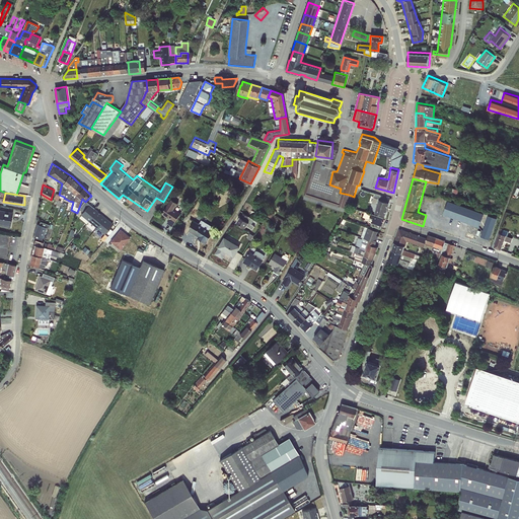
[(176,203),(171,199),(167,207),(165,206),(160,213),(174,222),(180,214),(172,209),(176,203)]
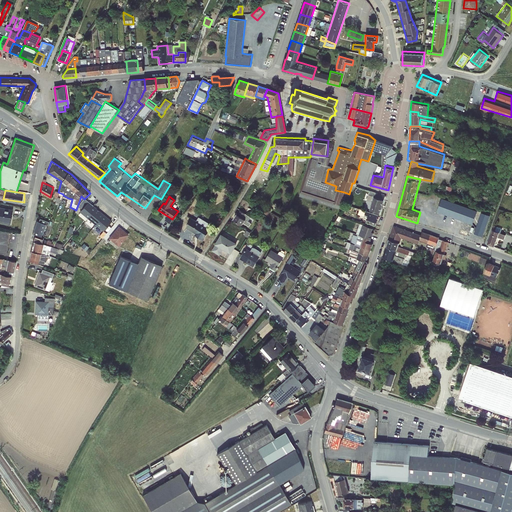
[(383,199),(374,196),(370,209),(379,212),(383,199)]
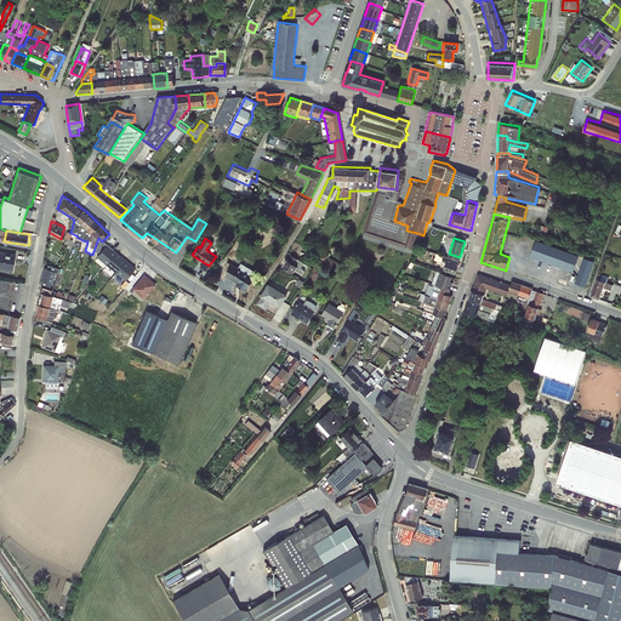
[(580,255),(536,239),(530,256),(574,272),(580,255)]
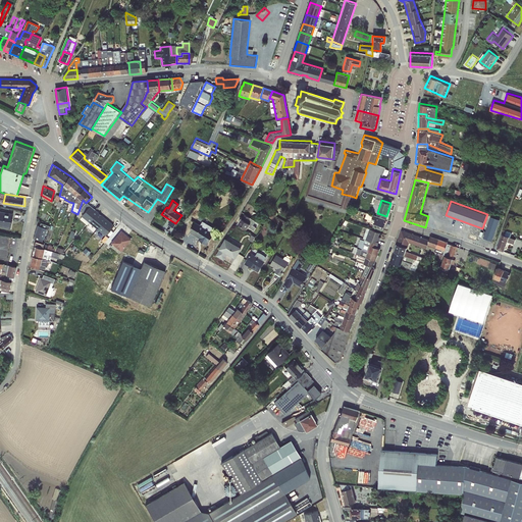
[(114,224),(90,204),(81,215),(105,235),(114,224)]
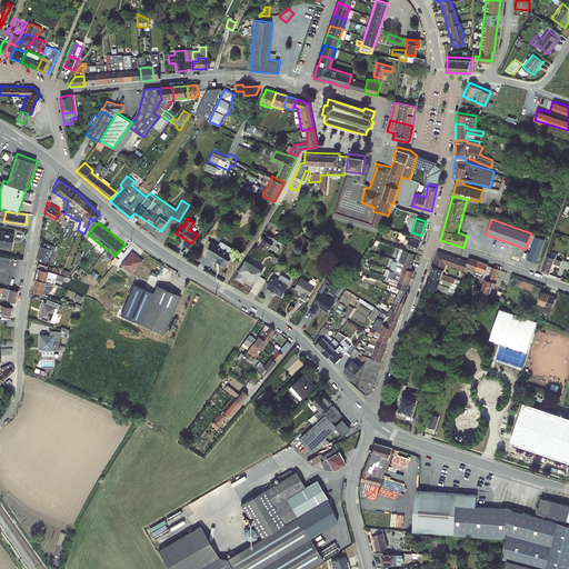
[(15,231),(0,229),(0,245),(12,248),(15,231)]
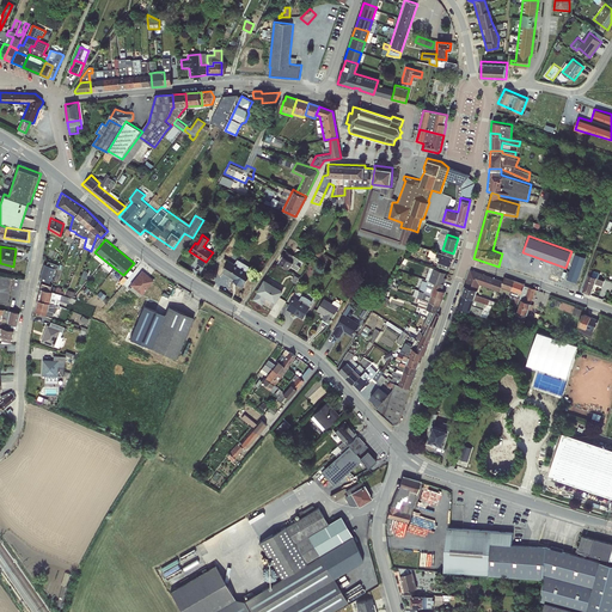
[(452,257),(421,246),(418,252),(435,258),(435,264),(448,268),(452,257)]
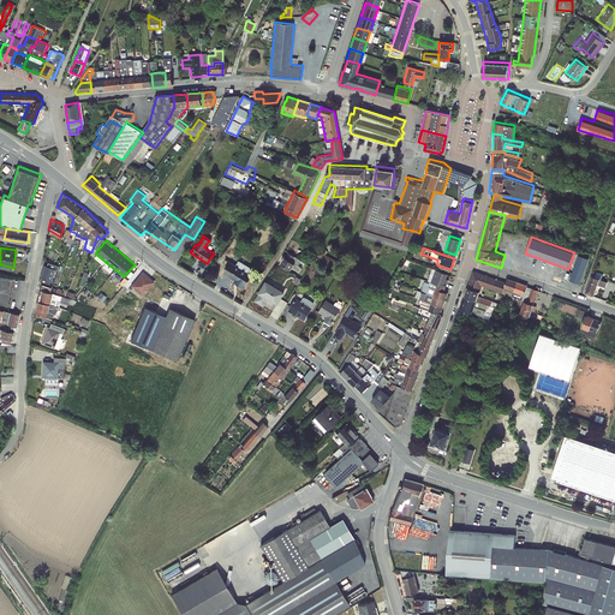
[(284,255),(279,262),(291,269),(294,263),(293,260),(296,256),(288,251),(286,256),(284,255)]
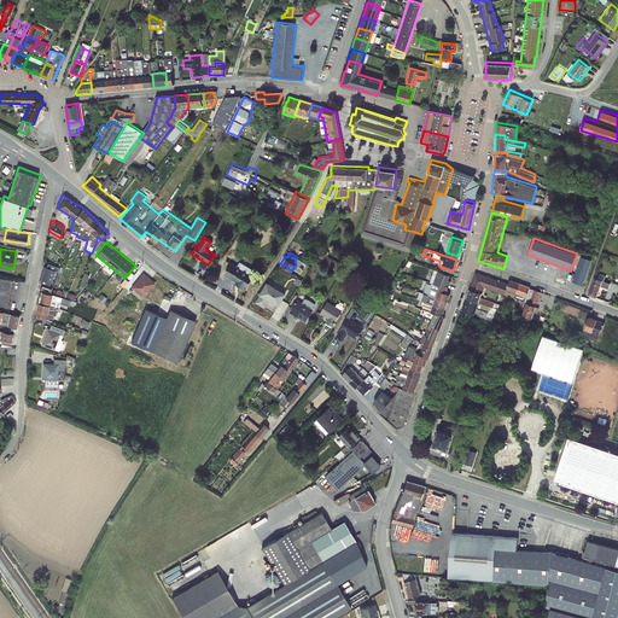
[(592,260),(581,256),(571,281),(582,285),(592,260)]
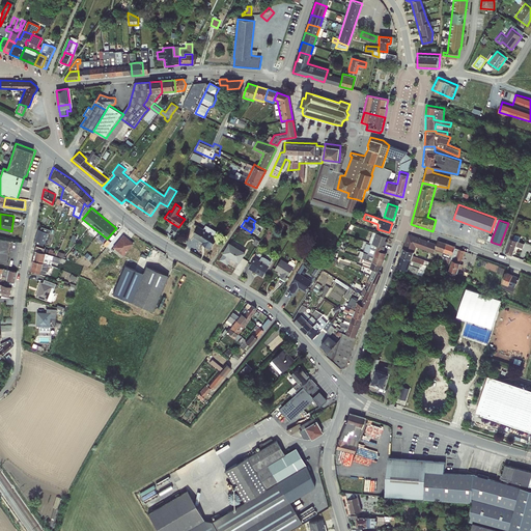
[(218,235),(199,225),(193,235),(203,241),(202,244),(211,248),(218,235)]
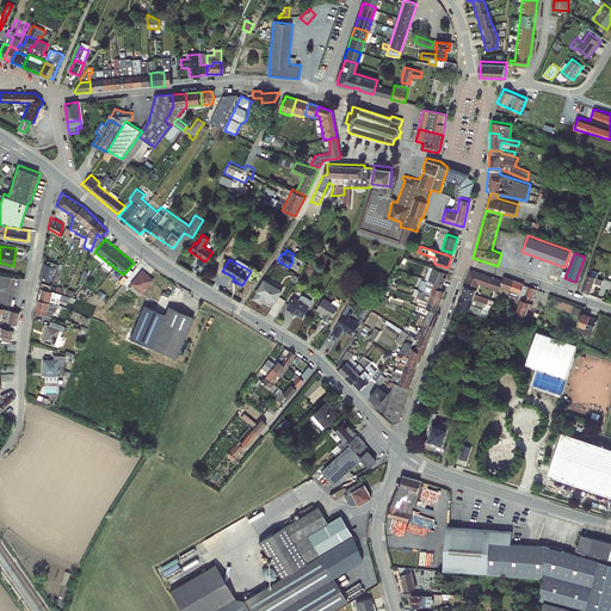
[(55,266),(44,263),(39,277),(41,278),(41,287),(35,313),(45,315),(54,285),(50,283),(55,266)]
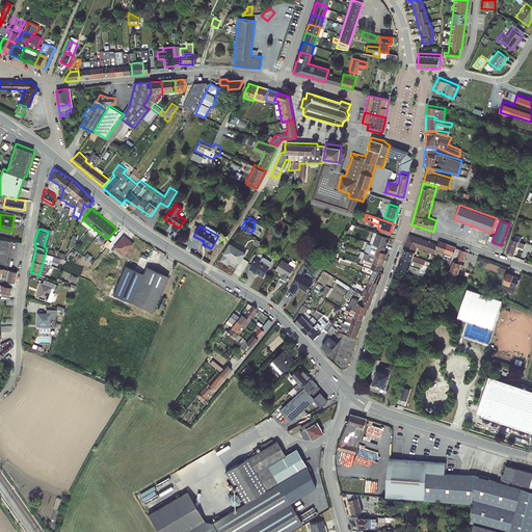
[(386,248),(390,237),(378,233),(374,244),(386,248)]
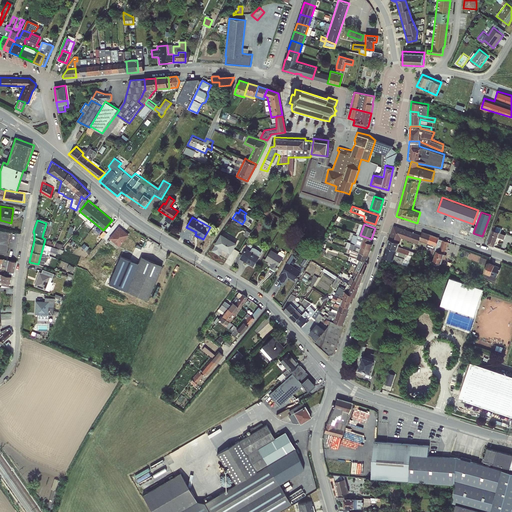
[(129,233),(118,225),(109,236),(119,245),(129,233)]
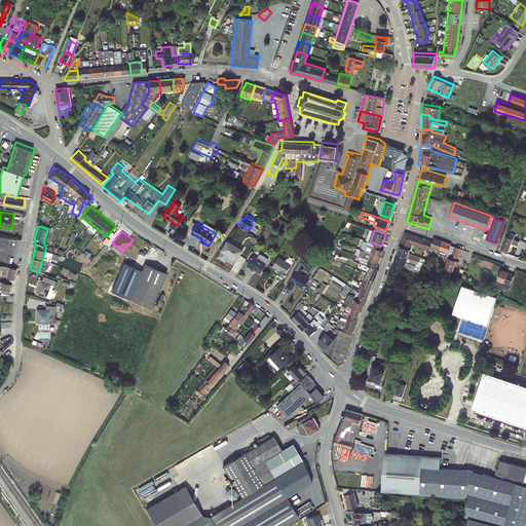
[(433,241),(405,231),(400,243),(411,248),(413,245),(430,250),(433,241)]
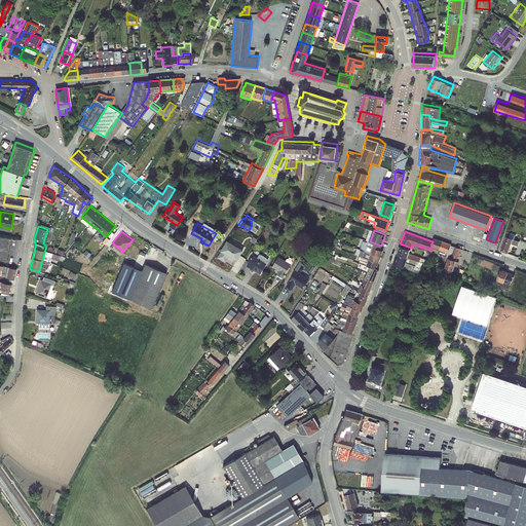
[(504,235),(499,250),(509,253),(511,243),(518,246),(520,239),(504,235)]
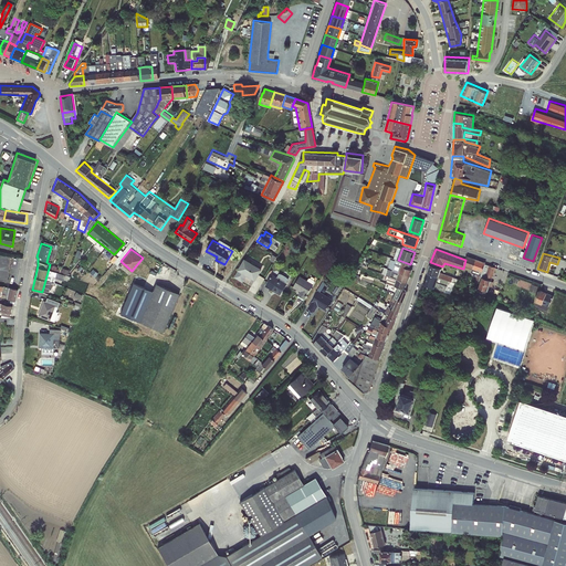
[(406,289),(412,269),(409,268),(410,264),(398,260),(388,257),(383,273),(389,276),(387,281),(399,286),(406,289)]
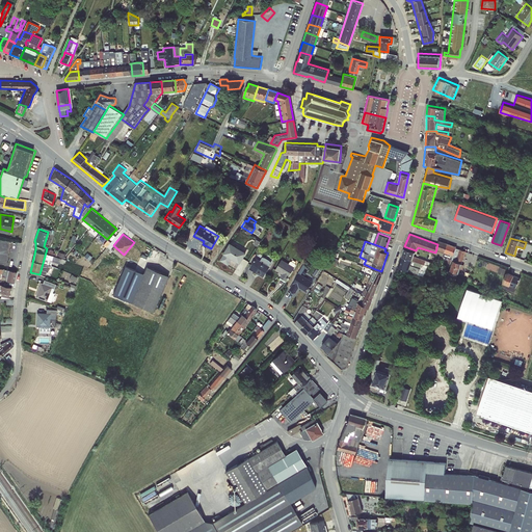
[(439,241),(435,253),(451,259),(456,247),(439,241)]
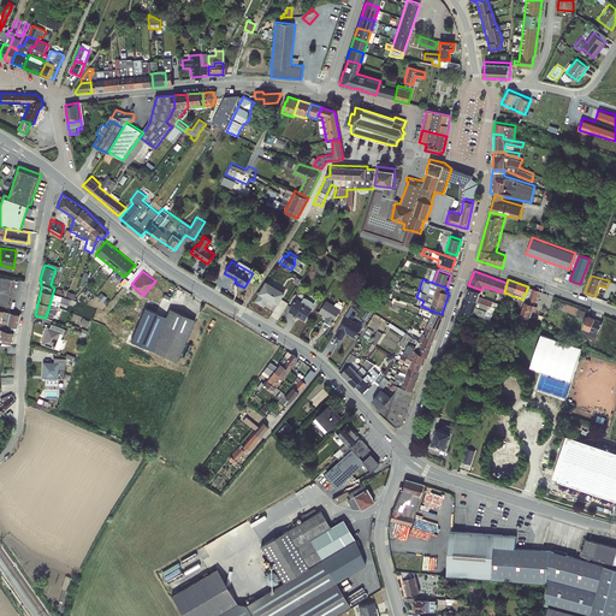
[(284,292),(266,282),(259,292),(260,294),(255,300),(264,306),(268,298),(277,303),(284,292)]
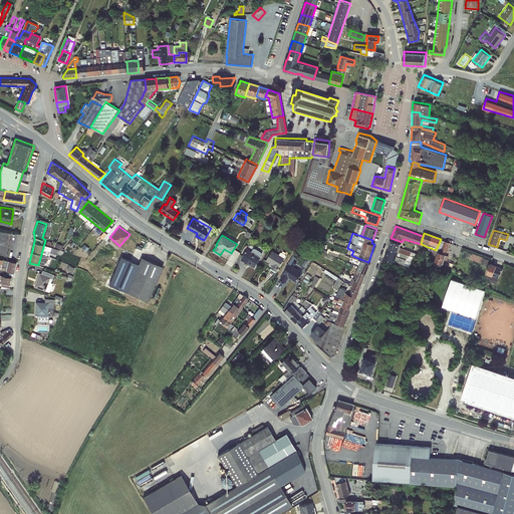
[(402,242),(391,238),(383,258),(405,265),(409,254),(411,255),(411,251),(400,246),(402,242)]
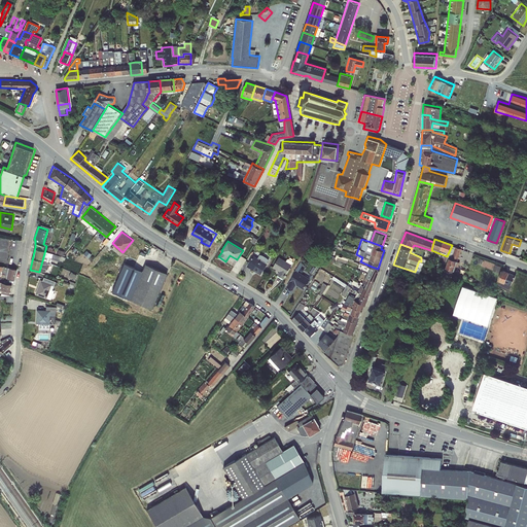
[(462,249),(457,247),(453,257),(449,256),(445,268),(454,271),(456,266),(459,268),(461,261),(458,260),(462,249)]
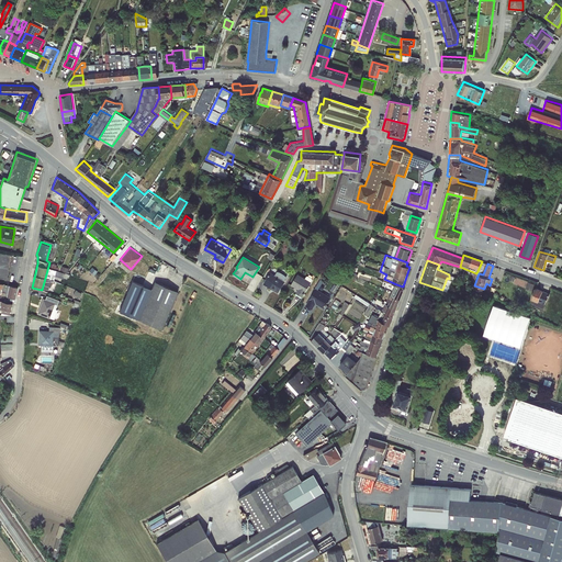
[(270,271),(262,283),(279,292),(285,280),(270,271)]
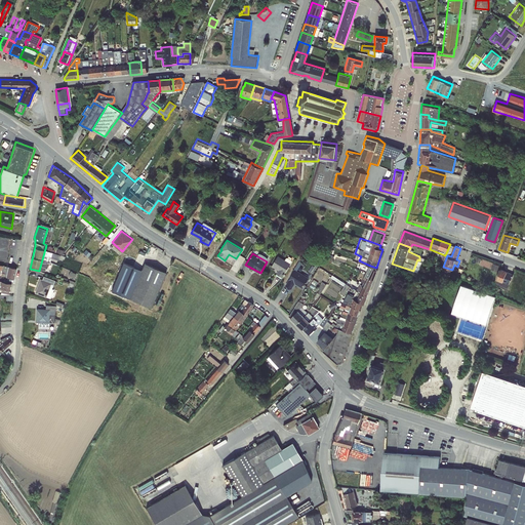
[(285,259),(278,255),(272,266),(279,270),(277,274),(283,277),(293,259),(287,256),(285,259)]
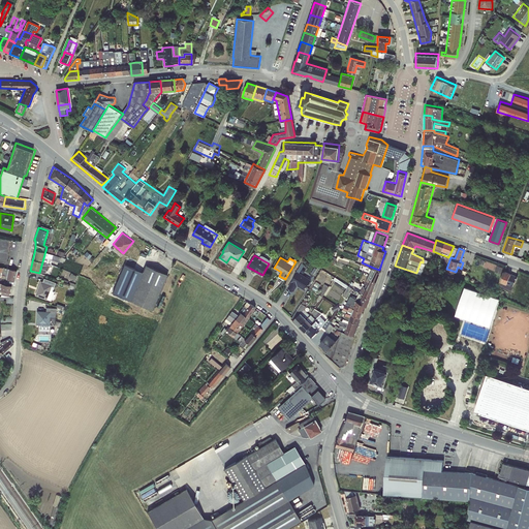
[(101,290),(154,311),(168,274),(137,260),(135,266),(126,261),(122,270),(113,266),(101,290)]
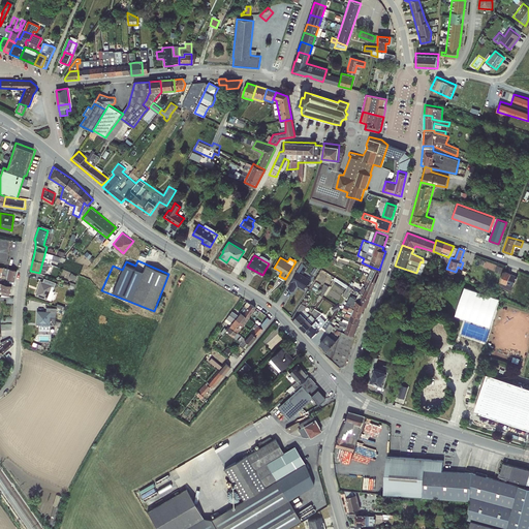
[(18,270),(9,268),(6,279),(14,281),(18,270)]
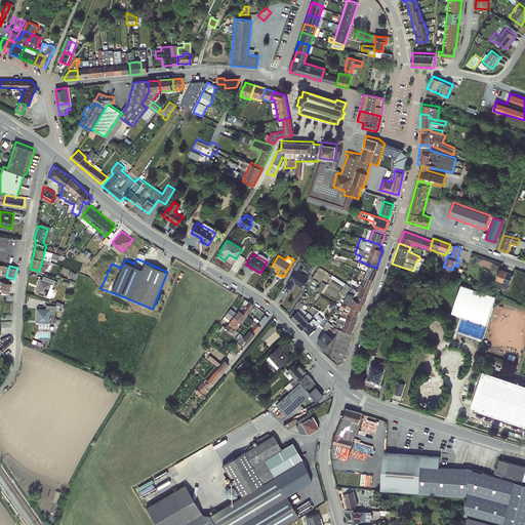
[(353,332),(377,270),(370,266),(353,297),(341,328),(353,332)]
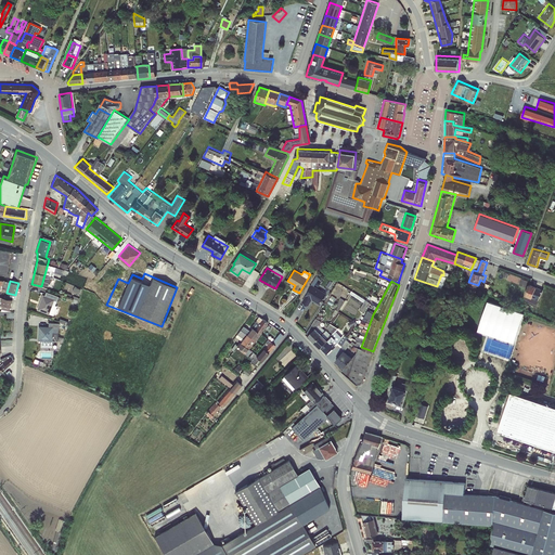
[(328,293),(311,283),(304,296),(301,300),(309,306),(312,300),(320,306),(328,293)]
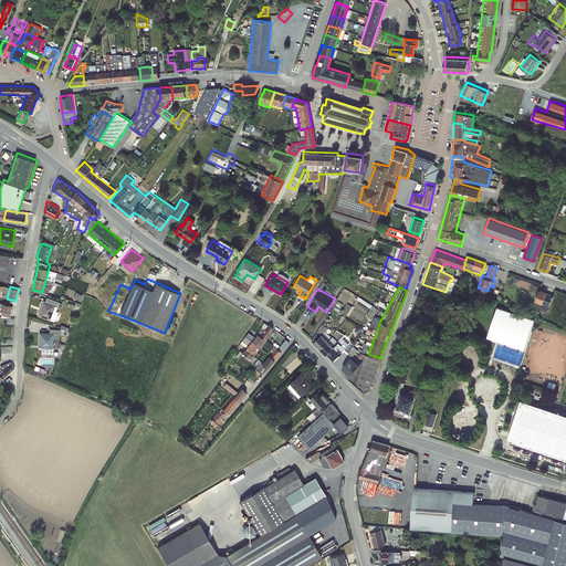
[(555,294),(540,289),(533,306),(548,313),(555,294)]
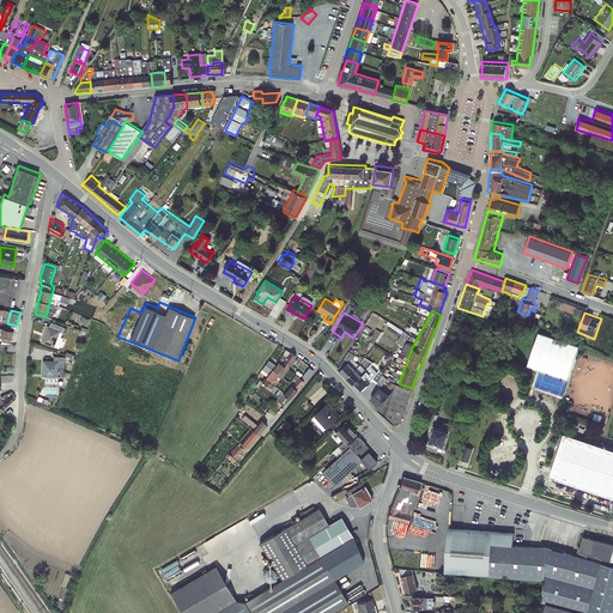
[(61,331),(47,325),(41,341),(54,347),(61,331)]
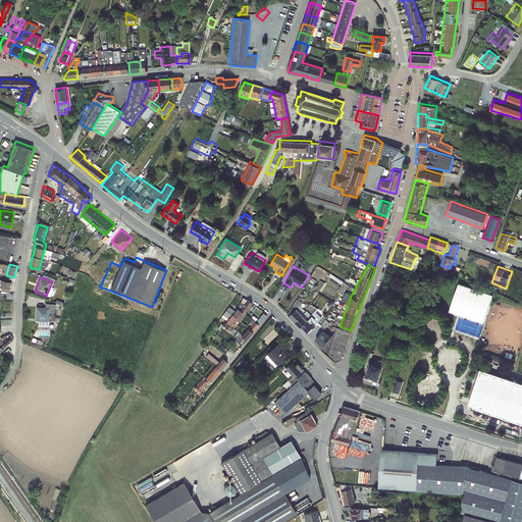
[(0,291),(10,293),(11,279),(0,278),(0,291)]
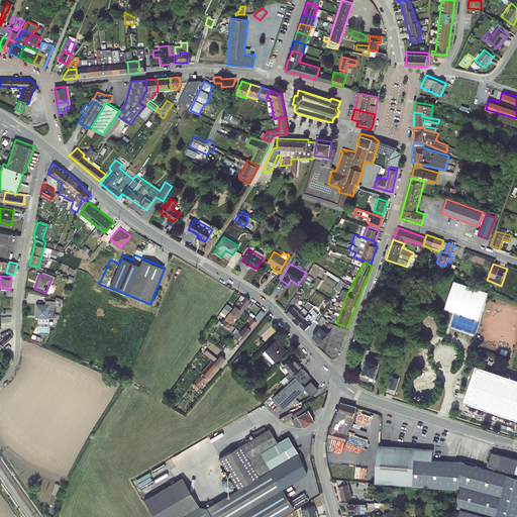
[(313,284),(317,287),(322,280),(319,277),(313,284)]
